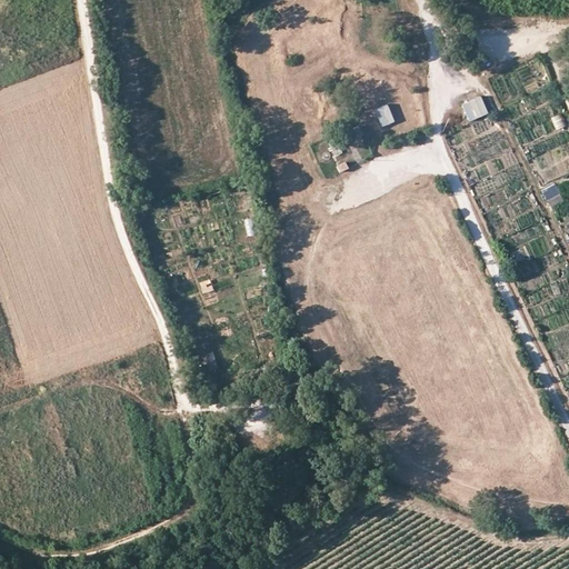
[(462,108),(468,119),(487,110),(481,99),(462,108)]
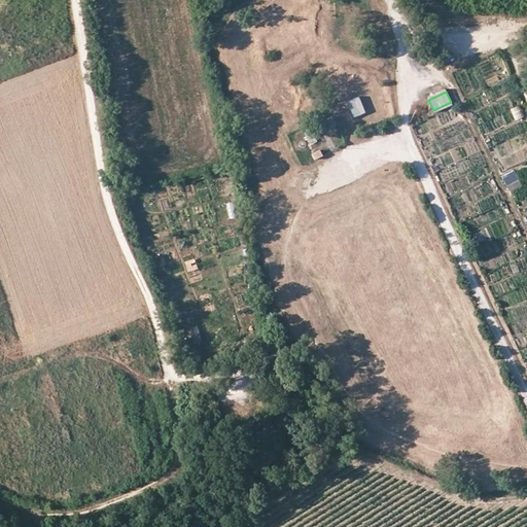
[(357,96),(345,101),(352,117),(364,112),(357,96)]
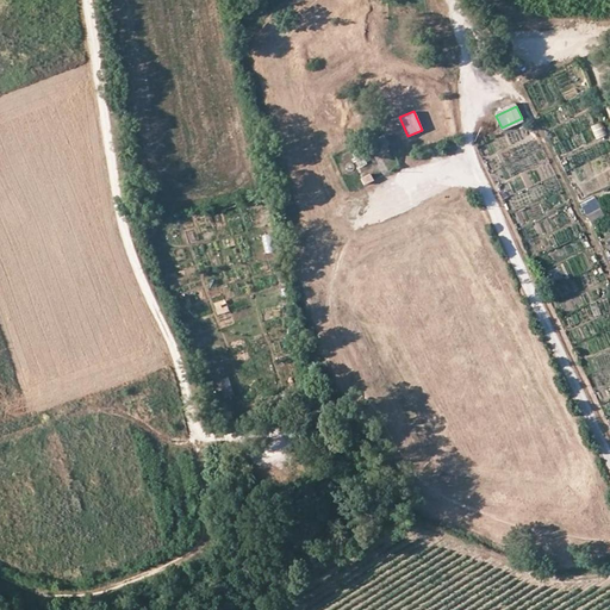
[(373,139),(377,148),(380,147),(384,153),(388,150),(386,144),(387,144),(383,134),(373,139)]
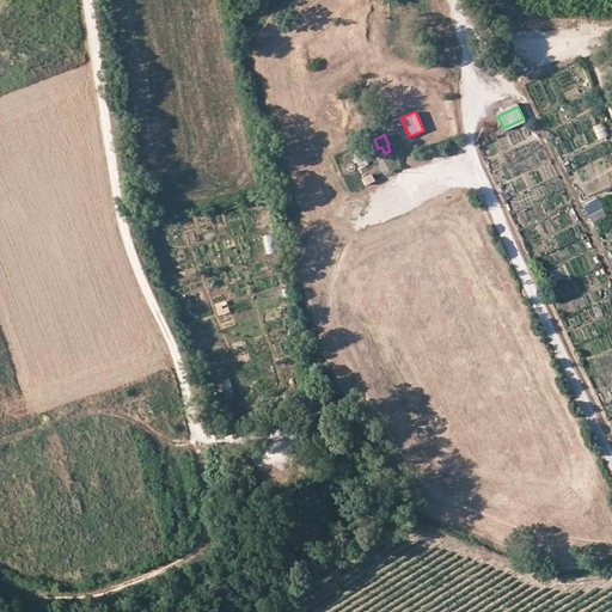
[(361,181),(365,187),(373,182),(371,176),(361,181)]
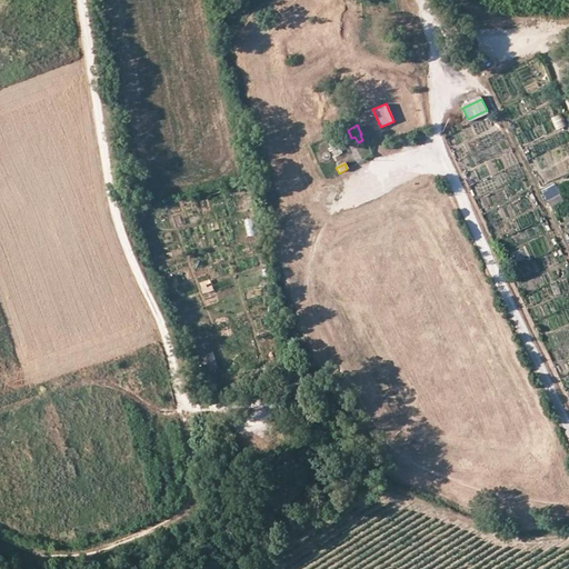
[(558,195),(547,199),(552,210),(563,205),(558,195)]
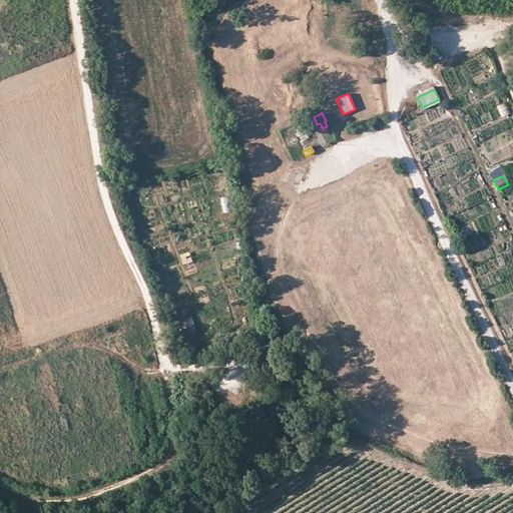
All buildings are outlined.
